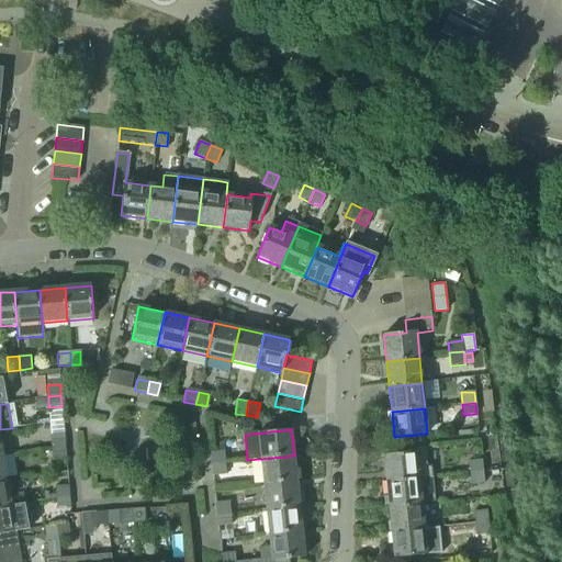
[(65,435),(52,436),(52,448),(65,447),(65,435)]
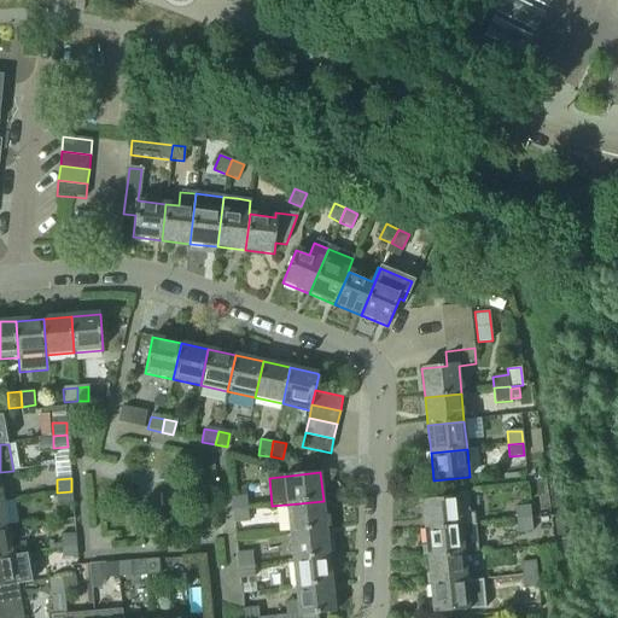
[(456,497),(423,501),(425,530),(474,525),(473,513),(468,513),(466,491),(466,490),(455,491),(456,497)]
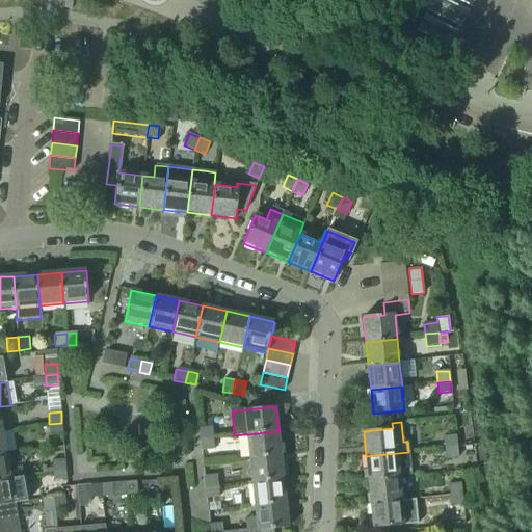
[(61,423),(49,424),(50,434),(62,433),(61,423)]
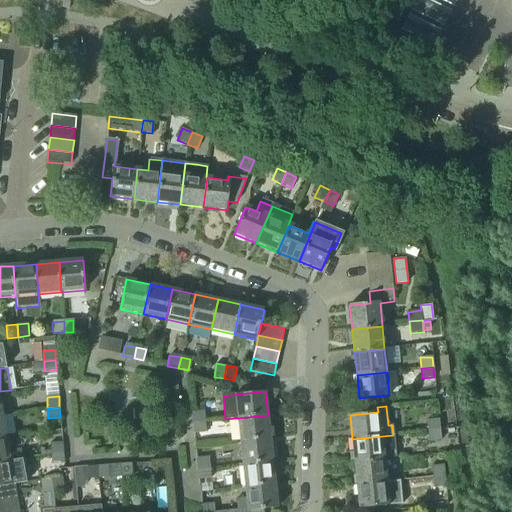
[(191,413),(192,423),(204,422),(203,412),(191,413)]
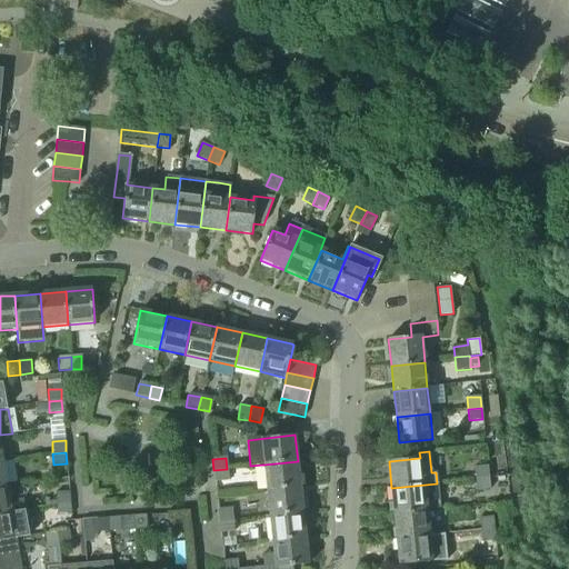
[(298,461),(263,465),(266,491),(300,487),(298,461)]
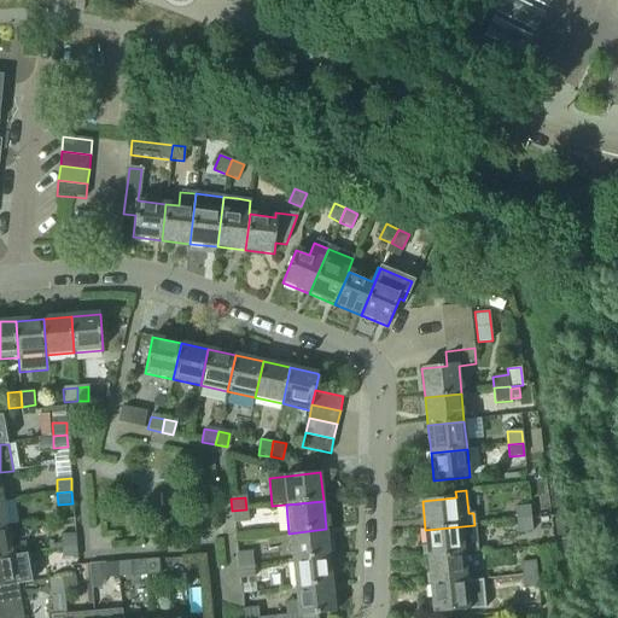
[(514,507),(516,520),(531,519),(530,506),(514,507)]
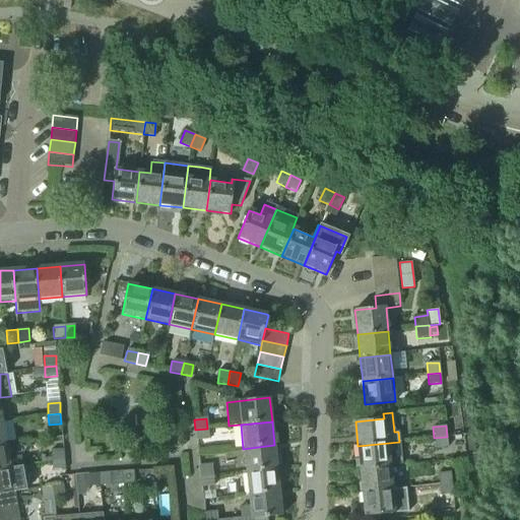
[(195,430),(196,440),(208,439),(207,429),(195,430)]
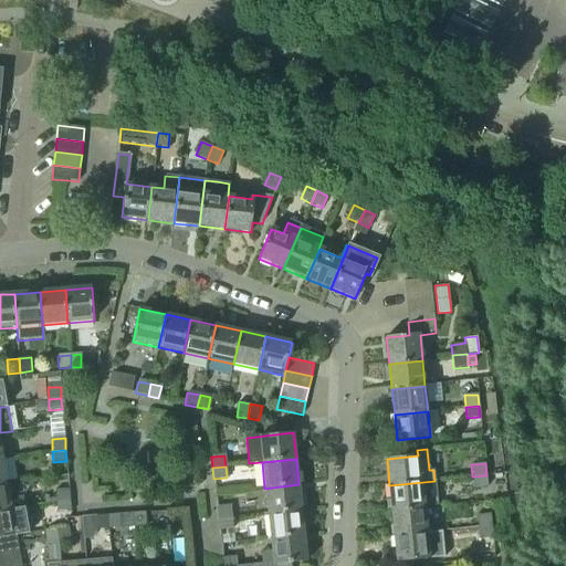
[(472,477),(472,489),(486,488),(486,475),(472,477)]
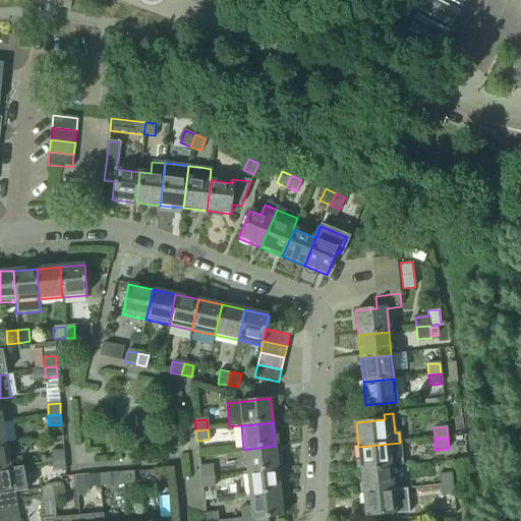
[(400,443),(358,447),(360,470),(391,467),(403,466),(400,443)]
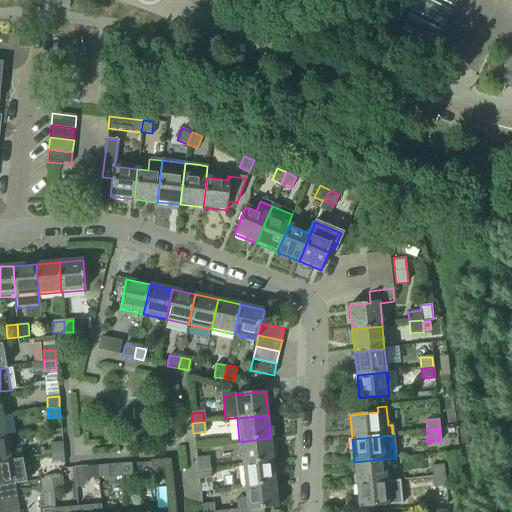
[(6,438),(0,439),(0,462),(10,461),(6,438)]
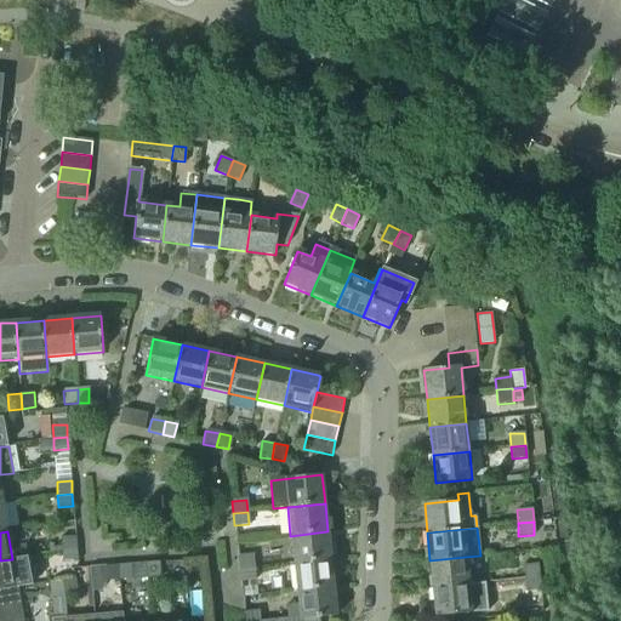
[(328,531),(290,536),(292,564),(331,559),(328,531)]
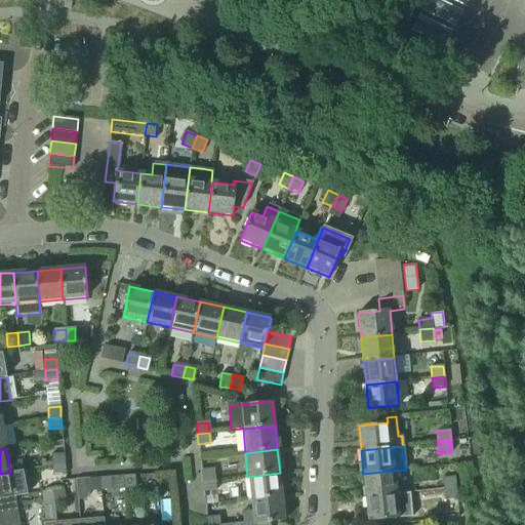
[(64,453),(51,454),(52,466),(65,465),(64,453)]
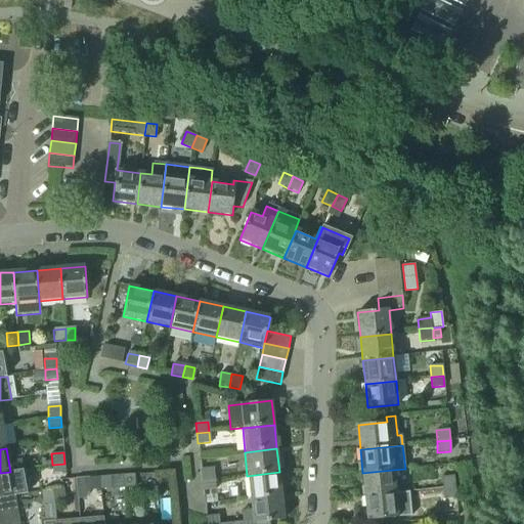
[(64,464),(52,465),(53,475),(66,474),(64,464)]
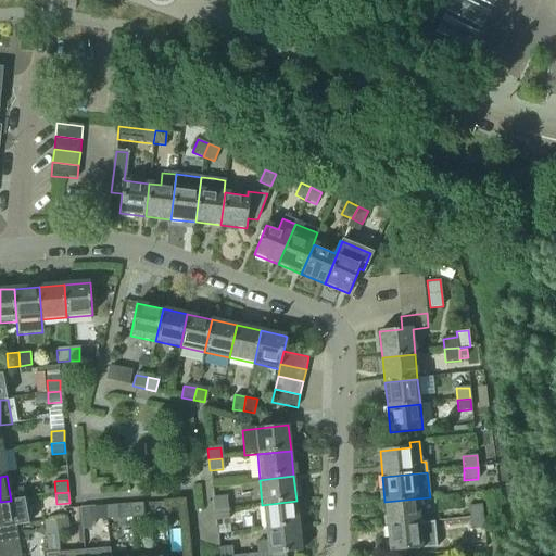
[(213,497),(214,509),(227,508),(226,496),(213,497)]
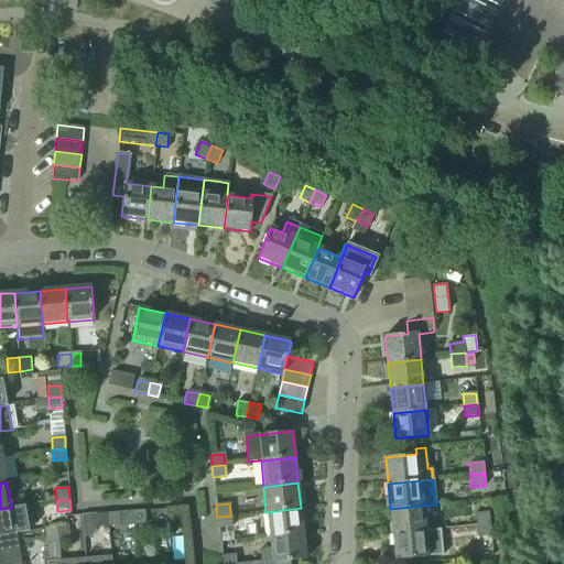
[(11,508),(0,509),(0,537),(15,534),(29,532),(24,506),(11,508)]
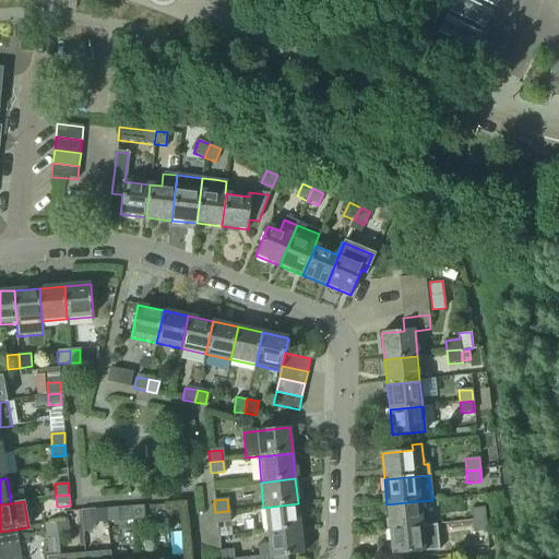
[(419,501),(387,504),(390,530),(423,526),(419,501)]
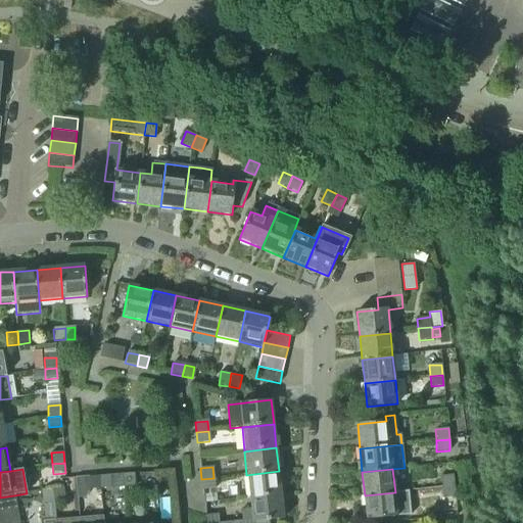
[(279,471),(246,475),(249,498),(281,494),(279,471)]
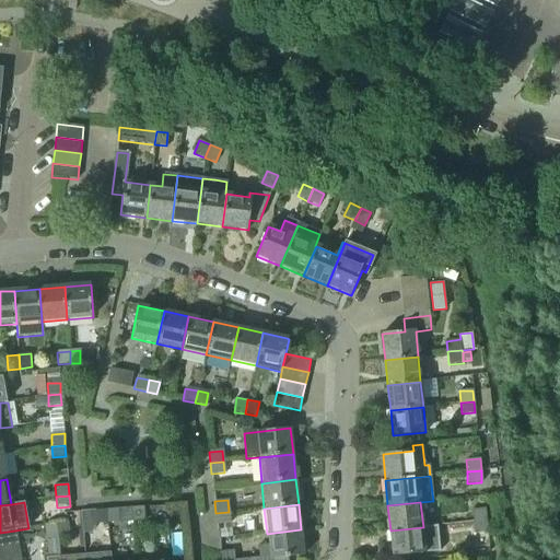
[(143,508),(132,509),(133,522),(144,521),(143,508)]
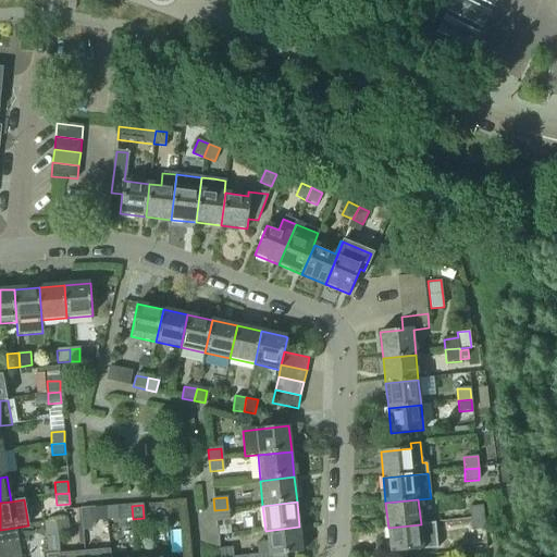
[(118,506),(107,507),(108,520),(119,519),(118,506)]
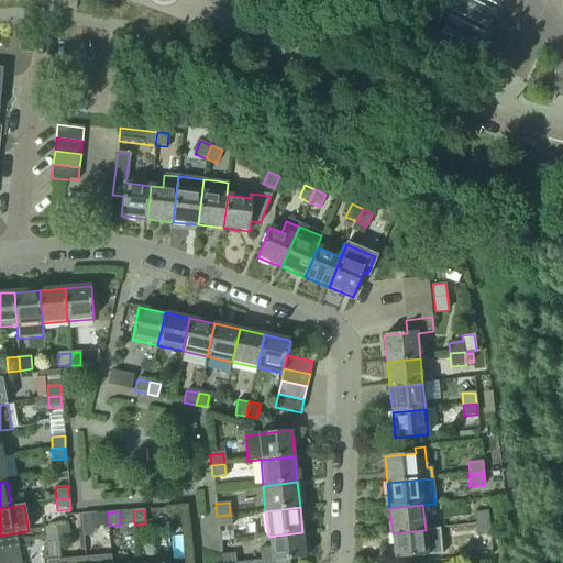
[(108,512),(96,514),(97,527),(109,526),(108,512)]
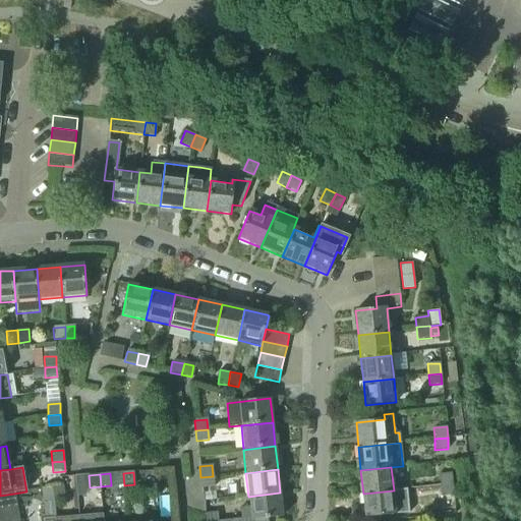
[(440,475),(441,486),(452,485),(452,474),(440,475)]
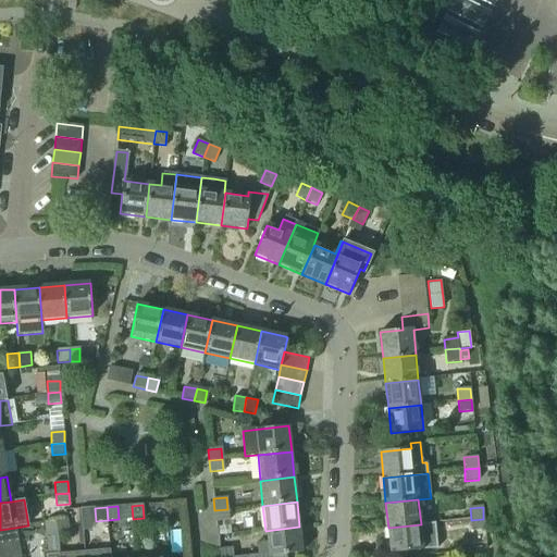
[(214,510),(215,522),(229,520),(227,509),(214,510)]
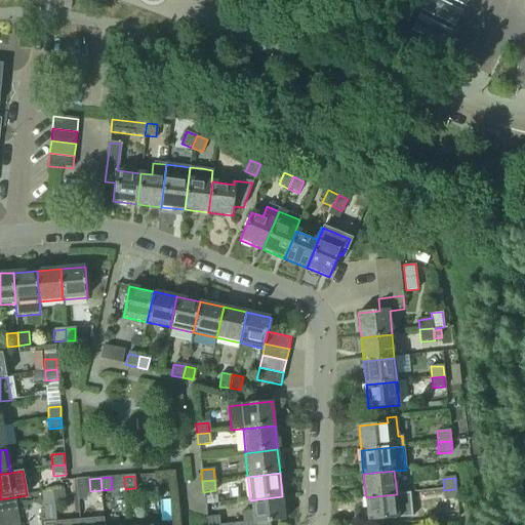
[(63,488),(52,490),(54,502),(66,500),(64,488),(63,488)]
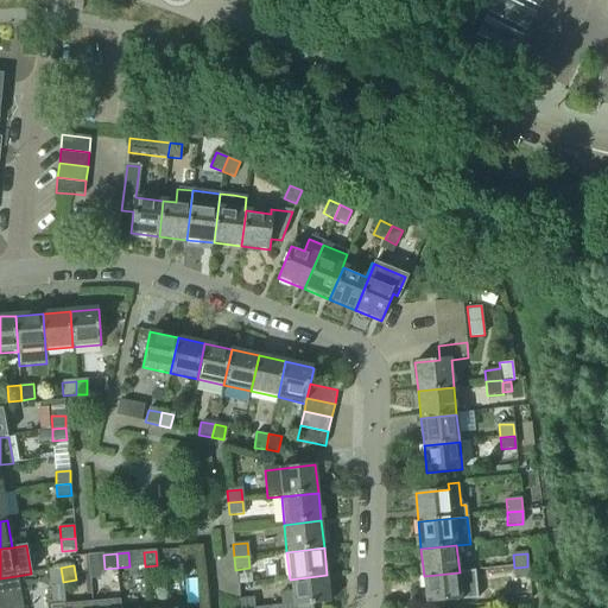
[(514,568),(515,581),(529,580),(527,567),(514,568)]
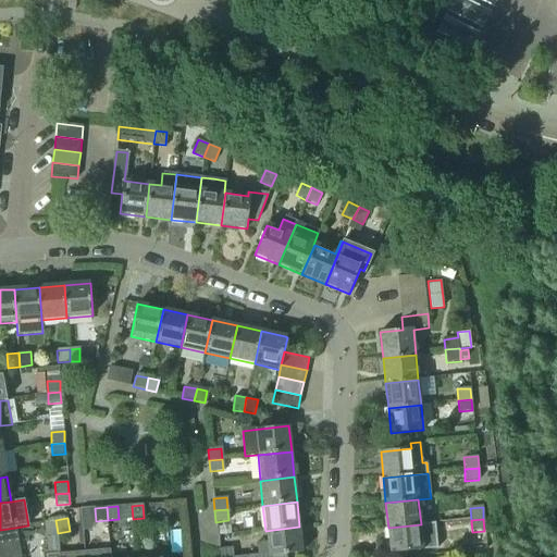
[(56,520),(45,522),(47,535),(58,533),(56,520)]
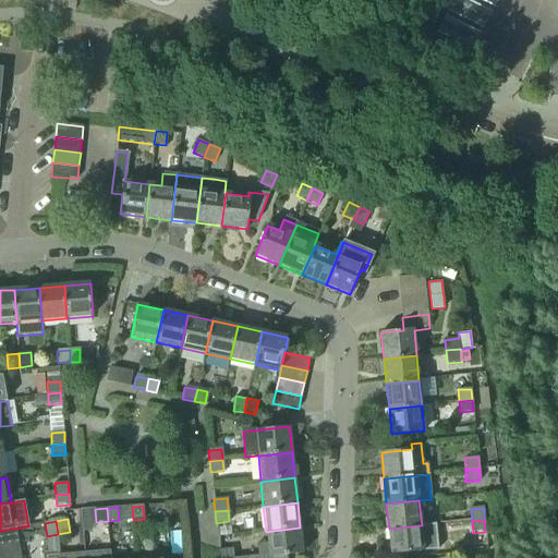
[(422,525),(389,529),(391,555),(424,552),(438,549),(435,524),(422,525)]
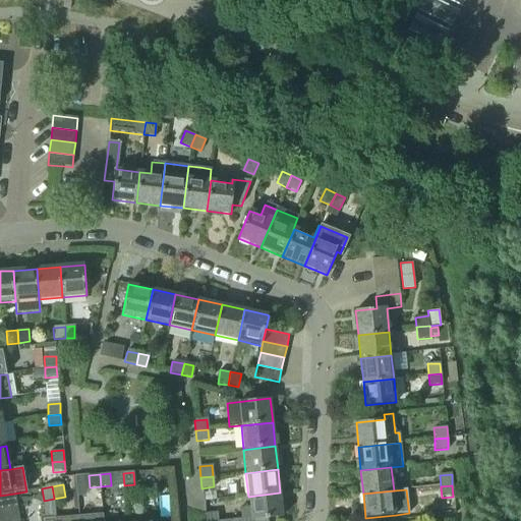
[(218,513),(205,514),(206,520),(267,520),(268,519),(283,517),(280,493),(248,497),(249,507),(238,508),(239,519),(219,520),(218,513)]
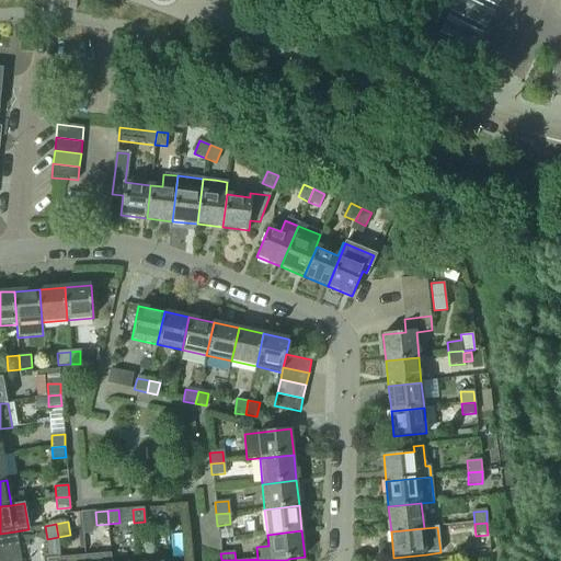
[(15,531),(0,534),(0,547),(18,545),(15,531)]
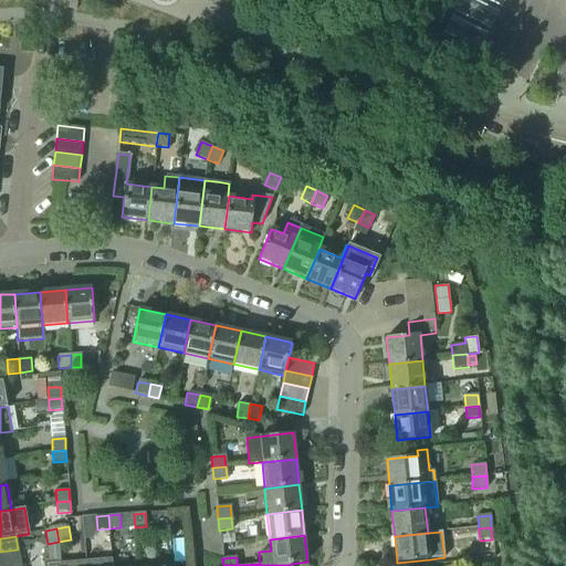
[(18,549),(0,552),(0,565),(20,562),(18,549)]
